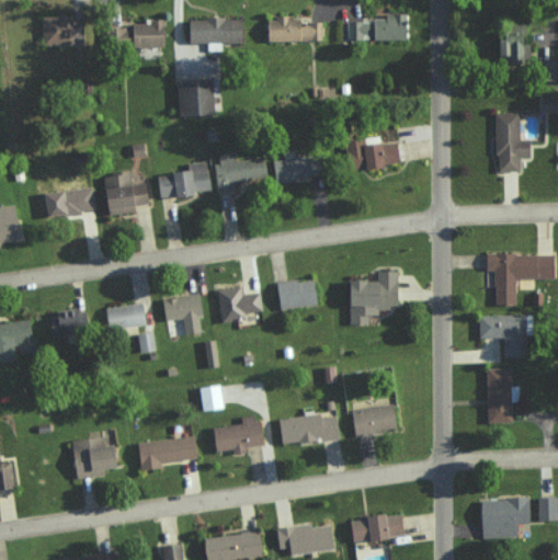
[(350,41),(365,41),(365,40),(407,38),(407,13),(386,14),(386,19),(374,19),(374,22),(349,22),(350,41)]
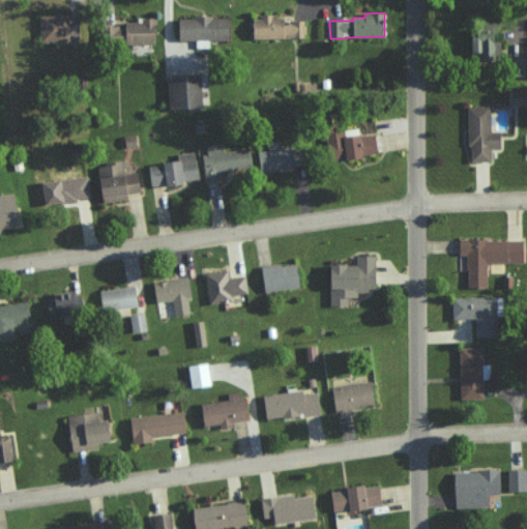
[(70,17),(41,17),(40,42),(78,42),(79,27),(70,27),(70,17)]
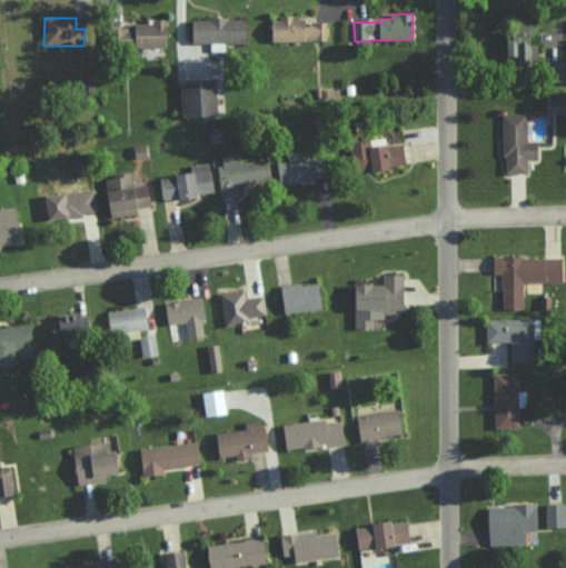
[(328,23),(301,25),(301,18),(271,18),(271,42),(328,42),(328,23)]
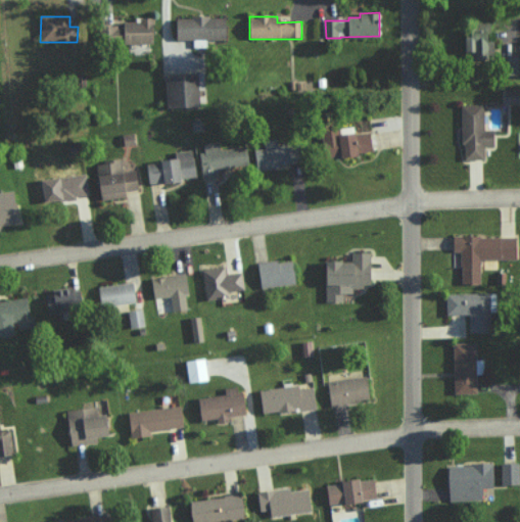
[(225,17),(176,18),(176,40),(195,40),(195,48),(207,48),(207,40),(226,40),(225,17)]
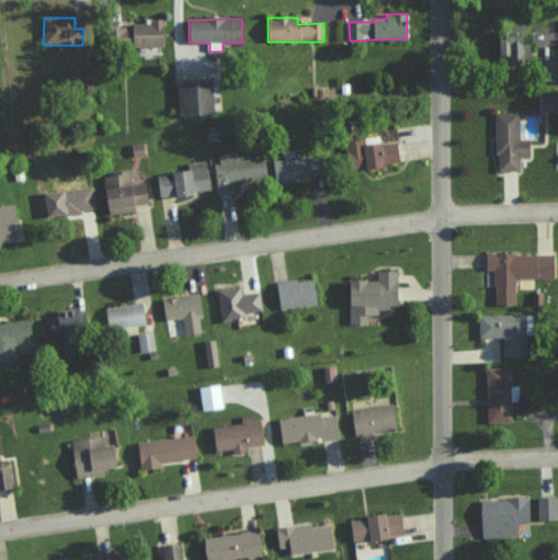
[(106,29),(107,49),(166,48),(164,20),(146,20),(146,23),(133,23),(133,29),(106,29)]
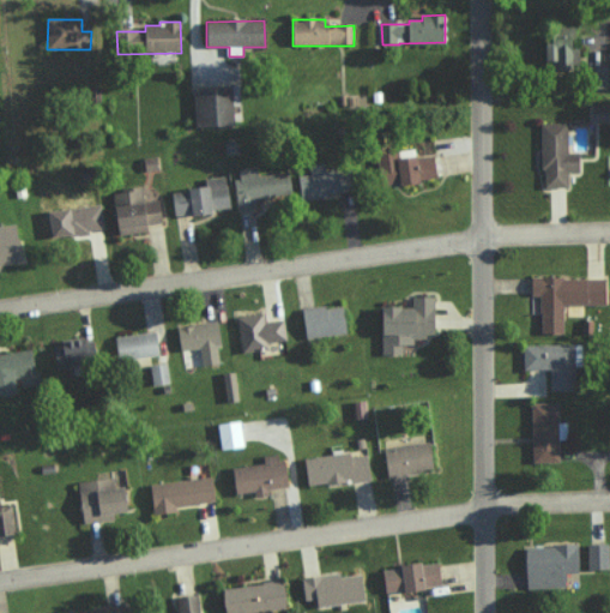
[(550,34),(550,44),(545,44),(544,68),(580,70),(581,49),(571,49),(571,35),(550,34)]
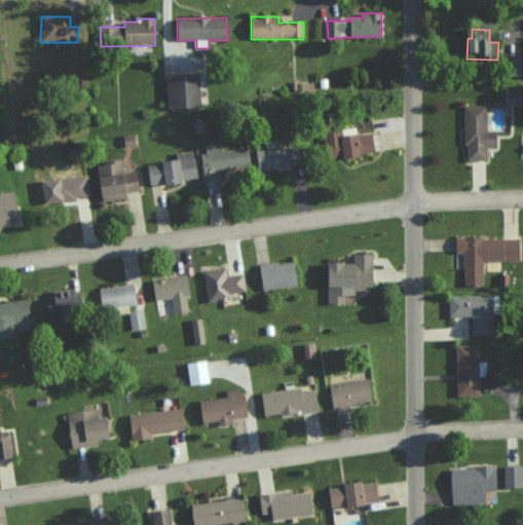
[(521,58),(506,58),(505,75),(520,75),(521,58)]
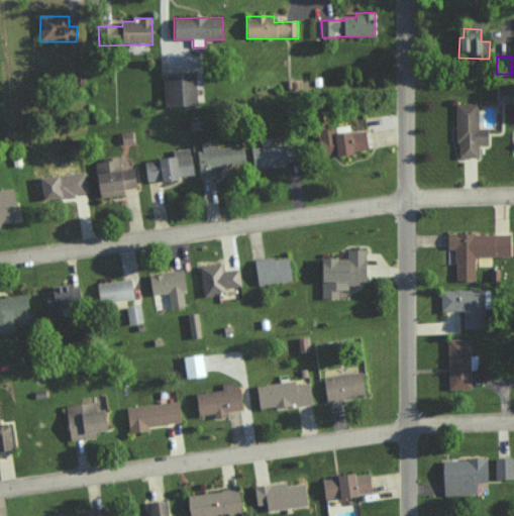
[(198,105),(197,89),(203,89),(202,72),(164,74),(165,106),(198,105)]
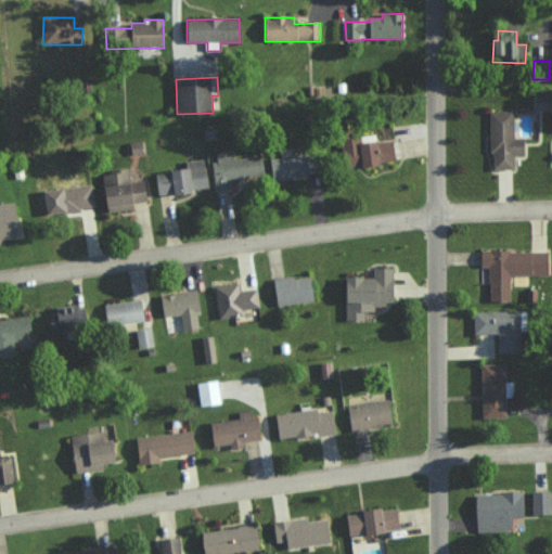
[(551,95),(536,97),(536,110),(551,110),(551,95)]
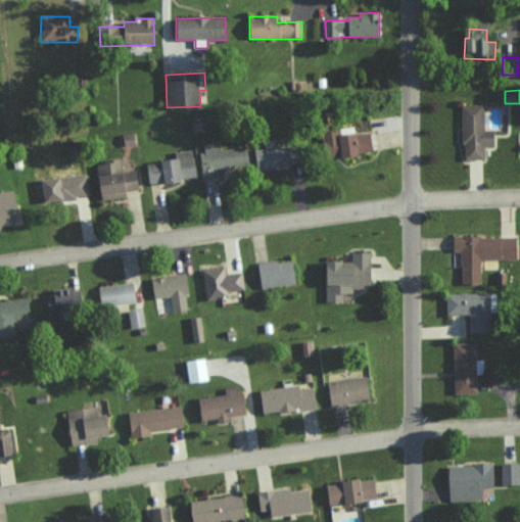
[(464,160),(485,160),(485,148),(494,147),(493,130),(484,130),(484,105),(463,105),(464,160)]
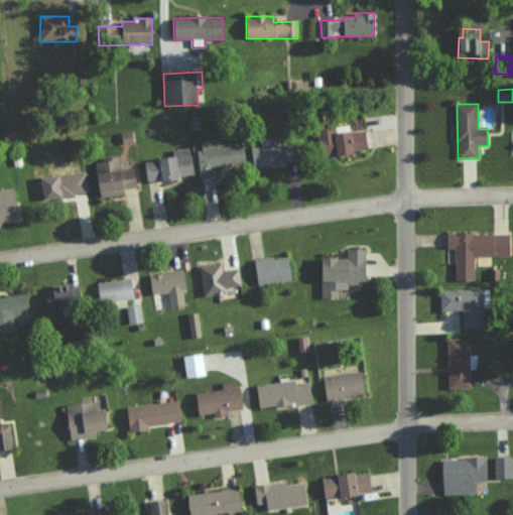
[(317,130),(322,157),(368,150),(365,131),(351,133),(350,125),(317,130)]
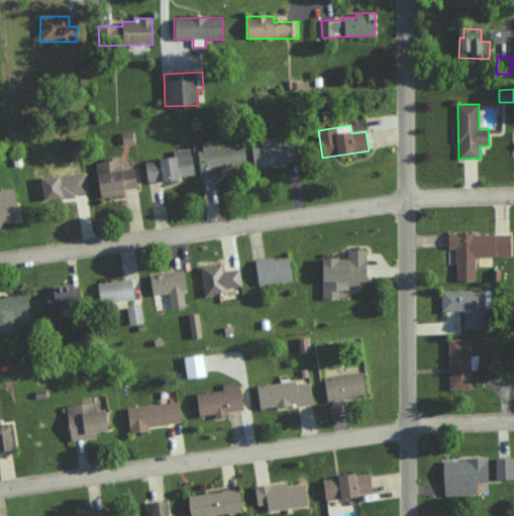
[(253,147),(253,168),(291,166),(290,144),(276,145),(276,138),(262,139),(262,147),(253,147)]
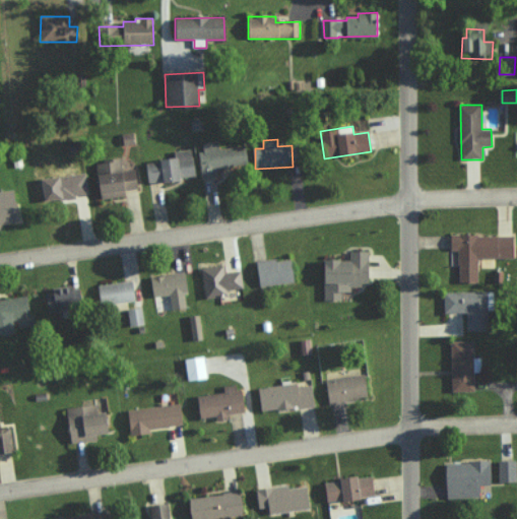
[(220,149),(219,141),(203,143),(204,152),(199,152),(202,179),(219,178),(218,171),(248,168),(246,146),(220,149)]
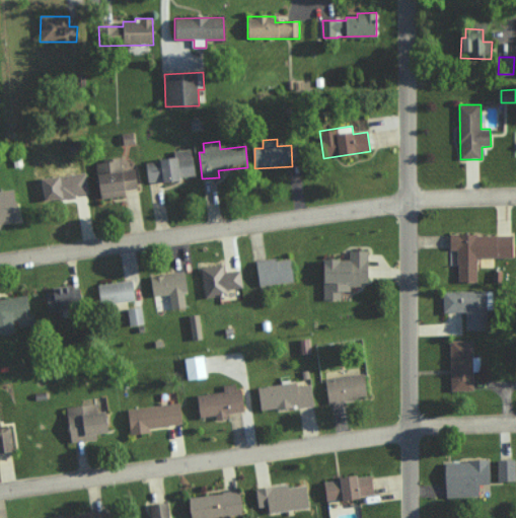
[(174,152),(175,158),(145,162),(149,185),(196,176),(192,149),(174,152)]
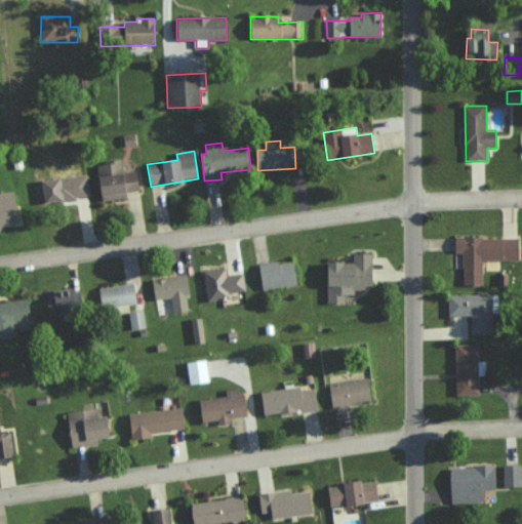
[(127,198),(126,193),(141,191),(138,171),(125,173),(123,160),(95,164),(101,202),(127,198)]
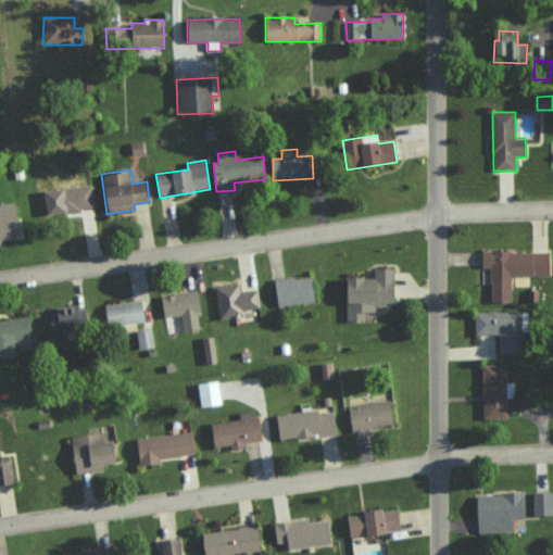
[(96,211),(93,187),(45,190),(46,215),(96,211)]
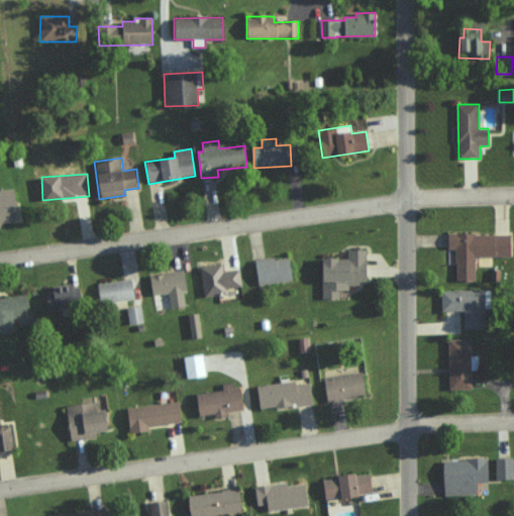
[(0,224),(18,222),(15,190),(0,191),(0,224)]
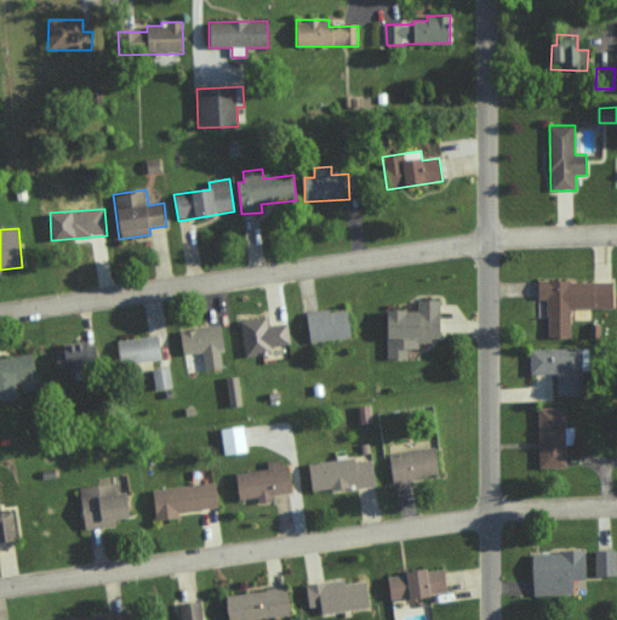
[(549,339),(571,339),(571,310),(615,308),(615,282),(538,283),(538,300),(548,300),(549,339)]
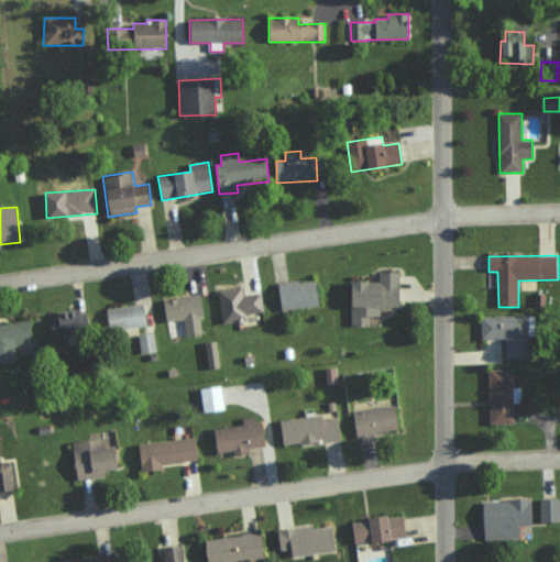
[(350,283),(350,326),(370,326),(370,317),(381,317),(381,309),(401,309),(401,273),(379,273),(379,283),(350,283)]
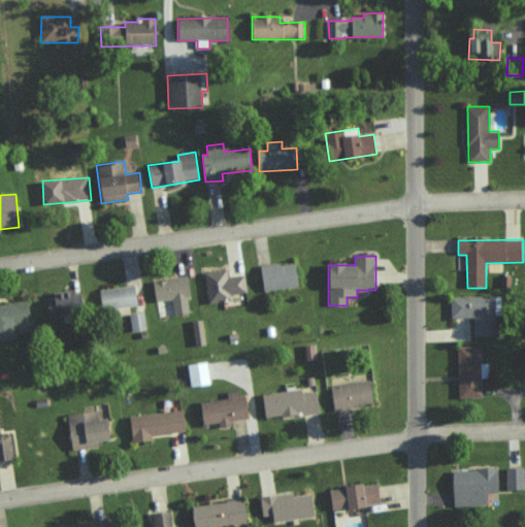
[(262,265),(263,291),(299,289),(297,263),(262,265)]
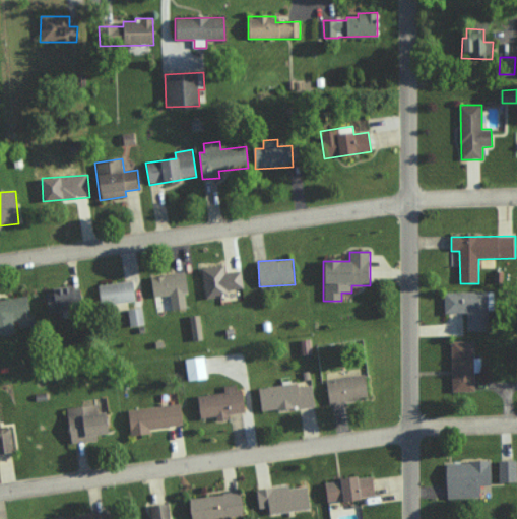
[(244,288),(242,271),(225,273),(224,265),(201,269),(205,299),(229,296),(229,290),(244,288)]
